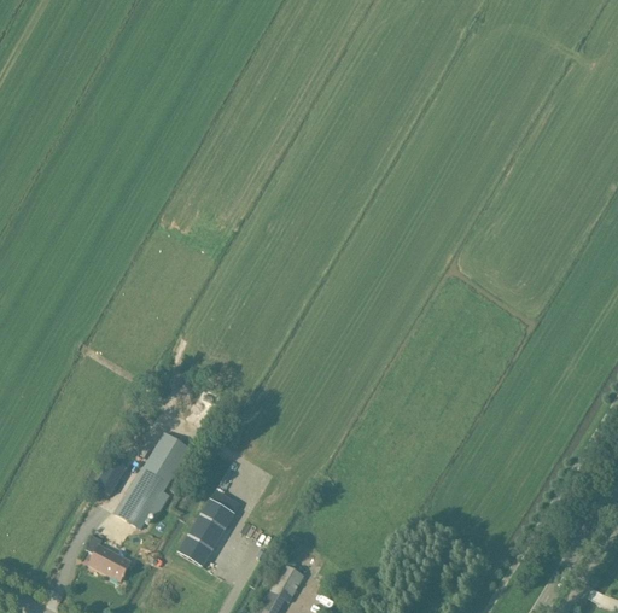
[(140,527),(188,447),(164,432),(115,512),(140,527)]
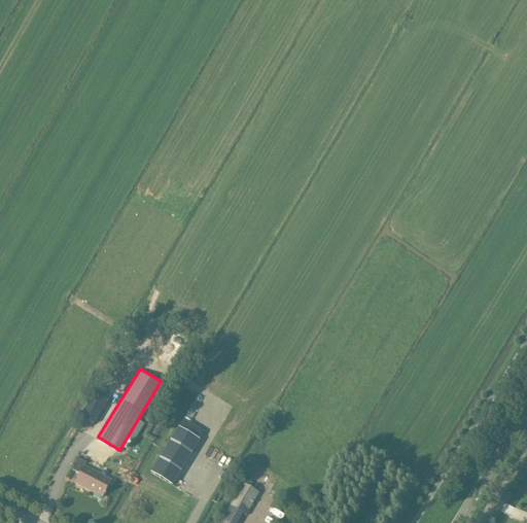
[(151,469),(172,482),(199,439),(178,425),(151,469)]
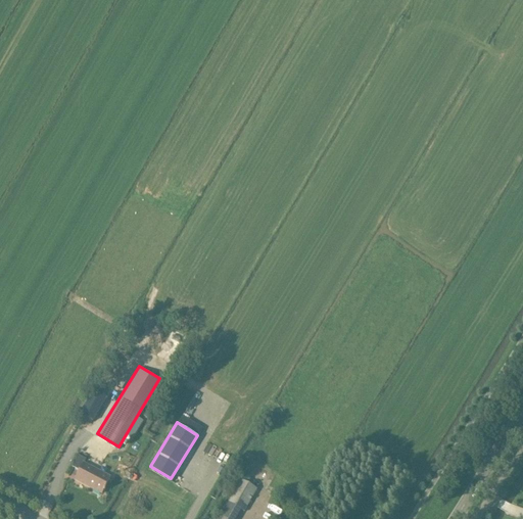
[(101,490),(110,474),(84,461),(86,456),(79,453),(73,464),(79,468),(75,476),(101,490)]
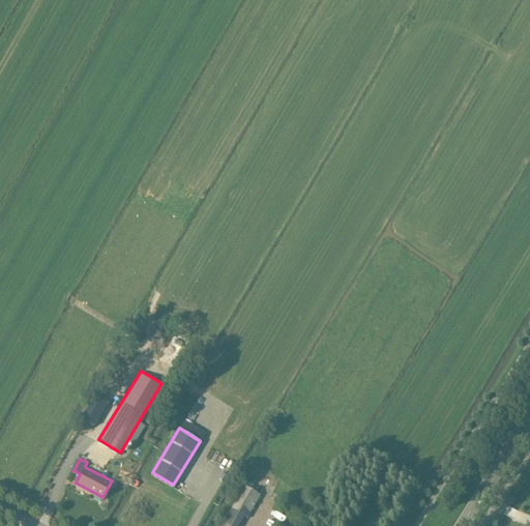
[(247,516),(260,493),(243,484),(231,506),(247,516)]
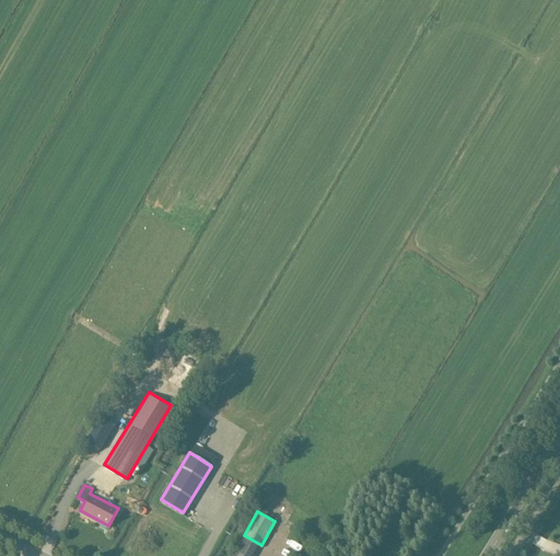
[(311,535),(315,528),(303,521),(300,529),(311,535)]
